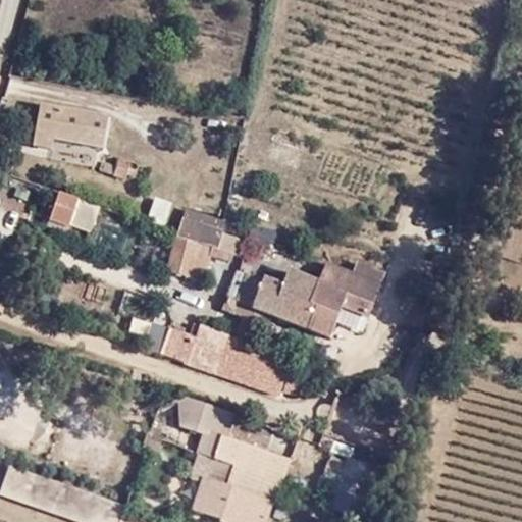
[(102,149),(109,118),(40,106),(34,147),(53,150),(55,143),(102,149)]
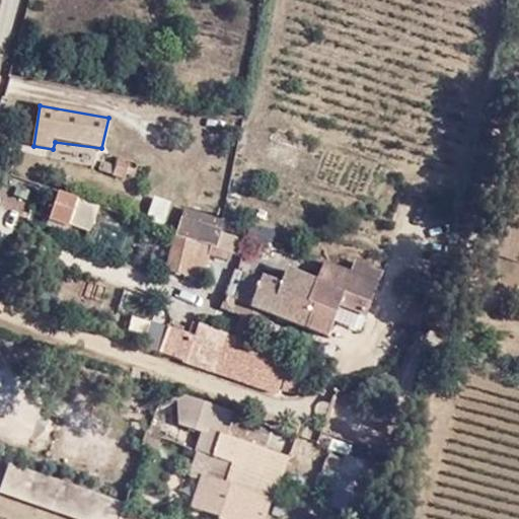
[(136,164),(110,158),(109,176),(123,178),(123,177),(132,179),(136,164)]
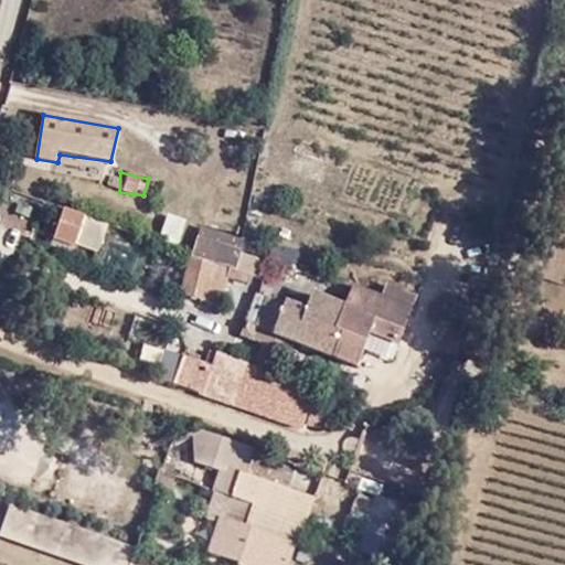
[(89,217),(66,209),(53,242),(74,251),(89,217)]
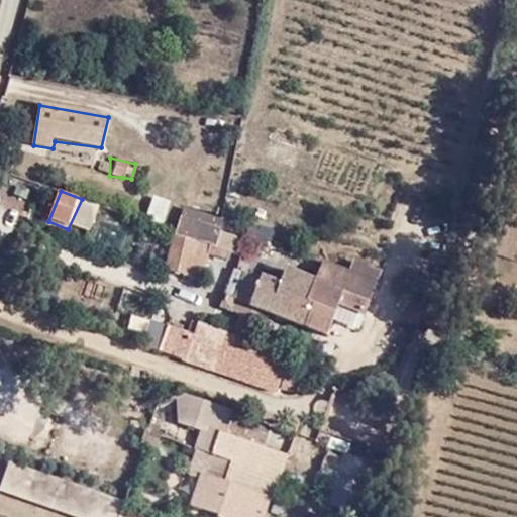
[(149,196),(141,221),(162,227),(168,202),(149,196)]
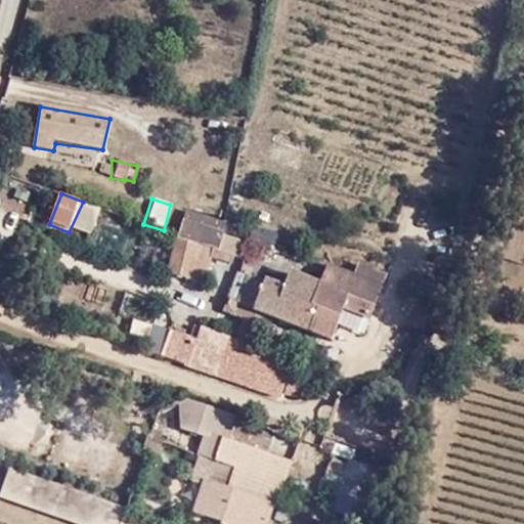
[(178,235),(215,248),(221,222),(183,211),(178,235)]
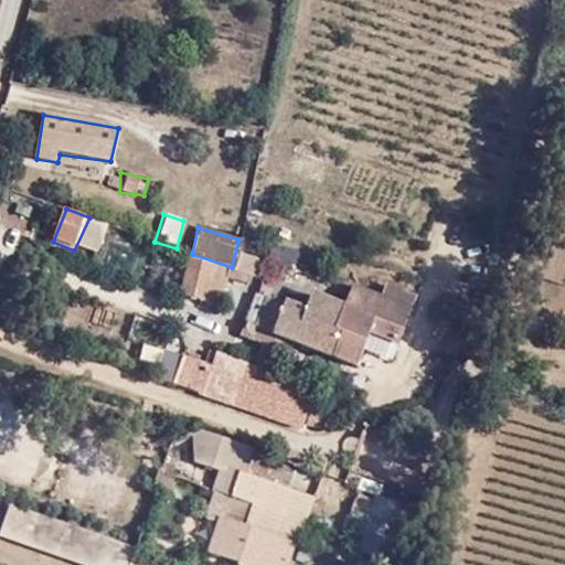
[(226,284),(232,267),(192,254),(181,296),(219,308),(226,284)]
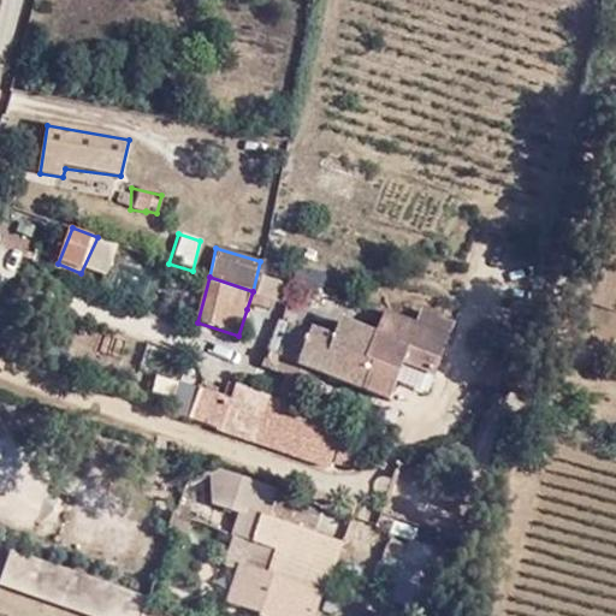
[(294,289),(264,279),(261,295),(274,303),(290,307),(294,289)]
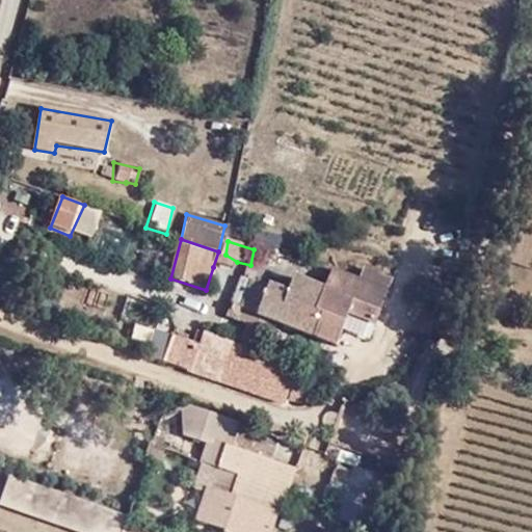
[(237,262),(225,255),(218,251),(213,267),(233,274),(237,262)]
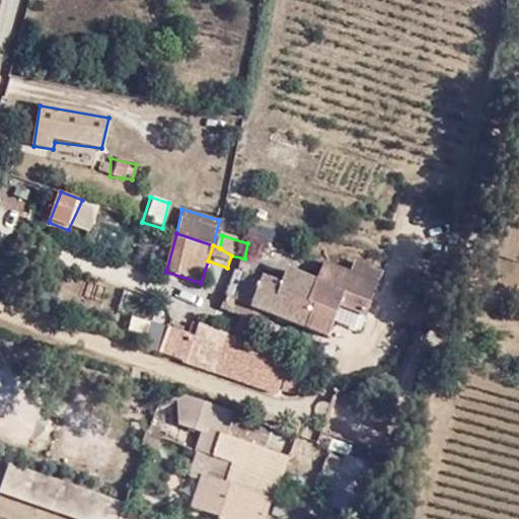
[(337,304),(362,315),(381,273),(353,261),(348,273),(324,263),(323,268),(317,283),(305,326),(327,337),(337,304)]
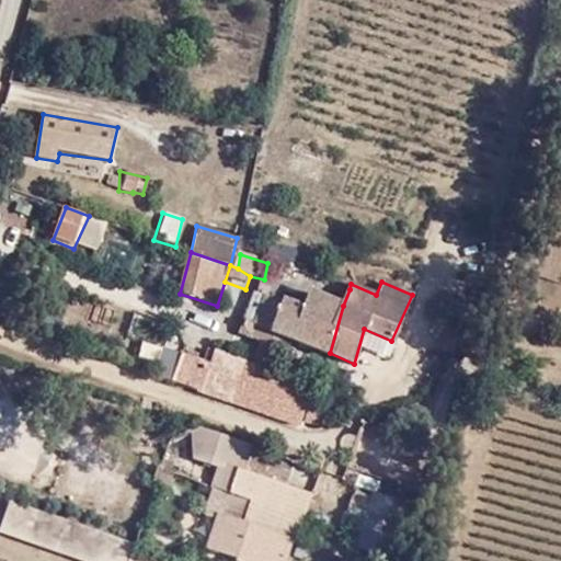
[(286,336),(330,353),(343,306),(313,293),(306,310),(254,295),(239,336),(250,341),(258,327),(286,336)]
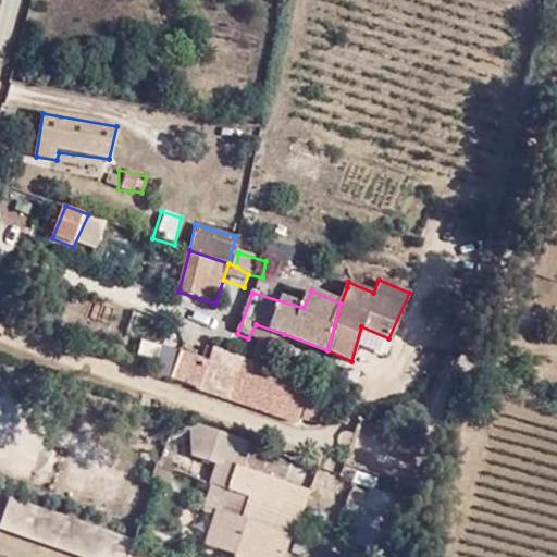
[(249,362),(270,370),(284,334),(256,324),(248,338),(257,343),(249,362)]
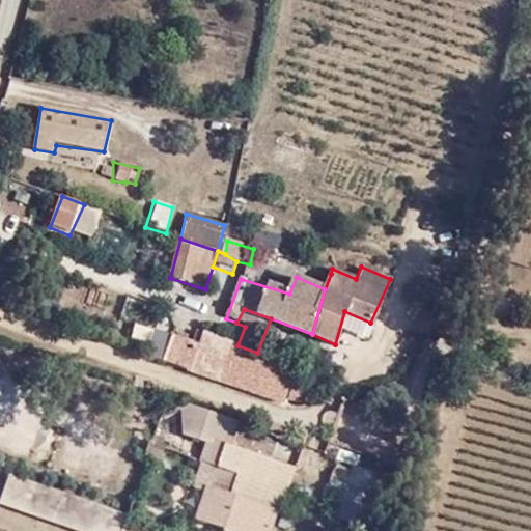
[(198,329),(191,344),(198,346),(204,332),(198,329)]
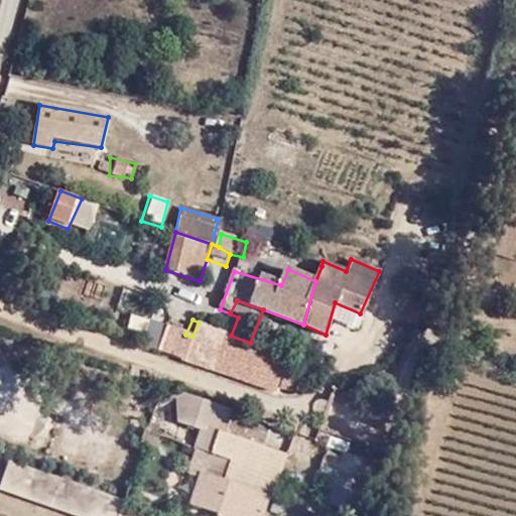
[(296,395),(302,379),(287,375),(291,360),(250,343),(231,336),(199,323),(192,337),(185,335),(166,327),(158,354),(285,397),(296,395)]
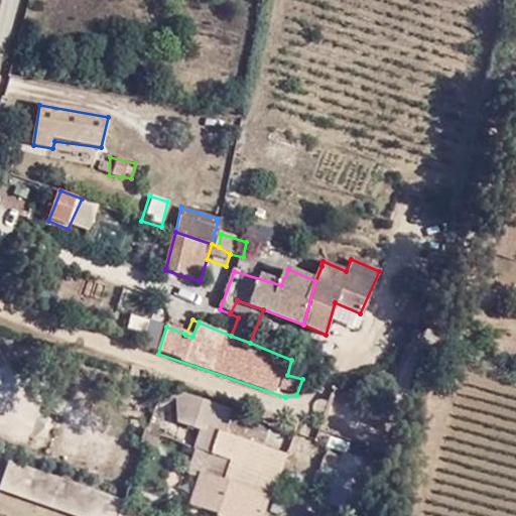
[(206,432),(219,436),(226,412),(210,400),(183,390),(174,400),(176,420),(206,432)]
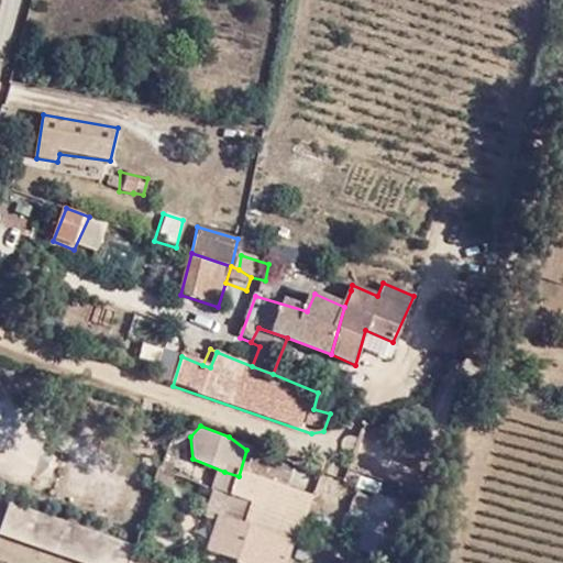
[(209,551),(246,562),(286,562),(300,520),(307,521),(313,500),(239,476),(224,472),(208,521),(218,525),(209,551)]
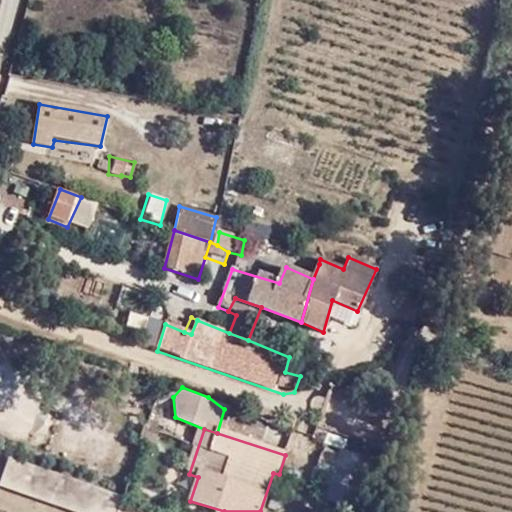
[(329,481),(358,491),(367,463),(339,453),(329,481)]
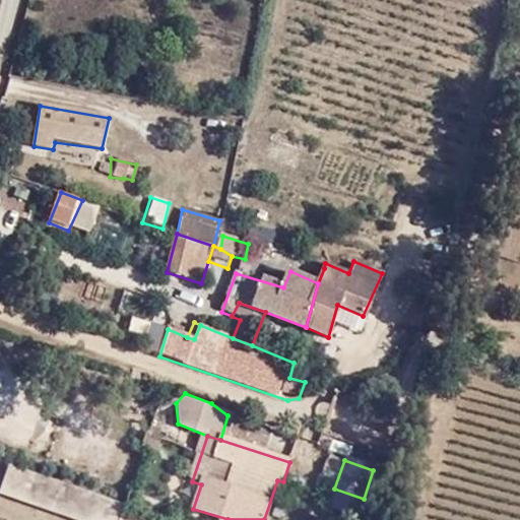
[(9,461),(0,486),(0,493),(74,519),(118,519),(120,514),(125,504),(9,461)]
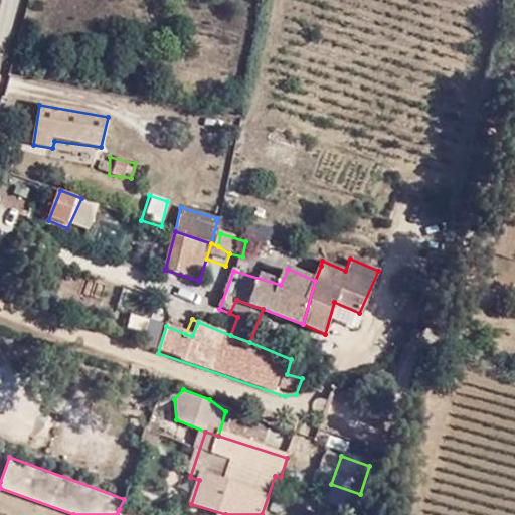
[(354,511),(360,494),(331,484),(325,501),(354,511)]
